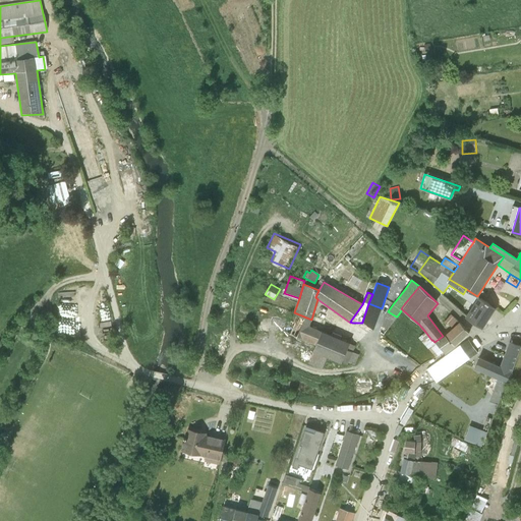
[(477,297),(465,316),(482,329),(496,308),(477,297)]
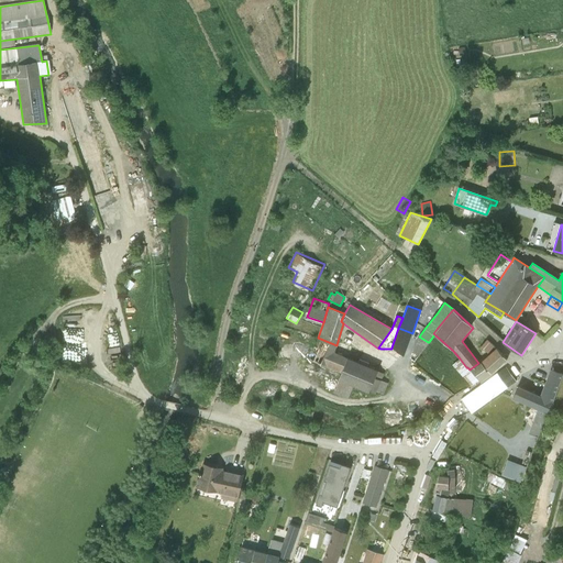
[(392,348),(404,356),(412,333),(398,328),(392,348)]
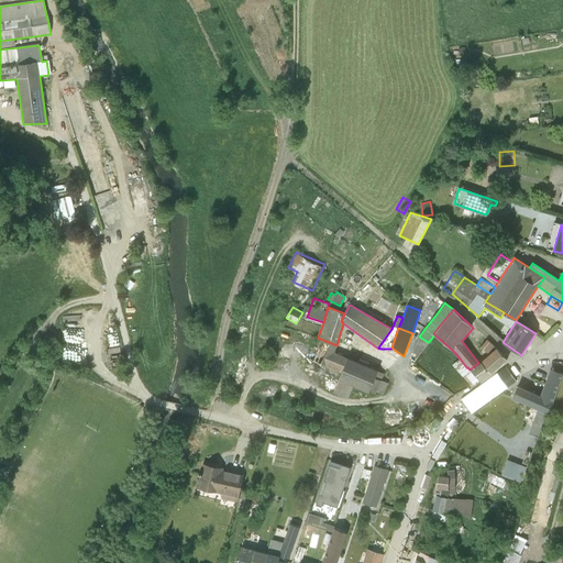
[(428,342),(419,337),(414,349),(420,353),(428,342)]
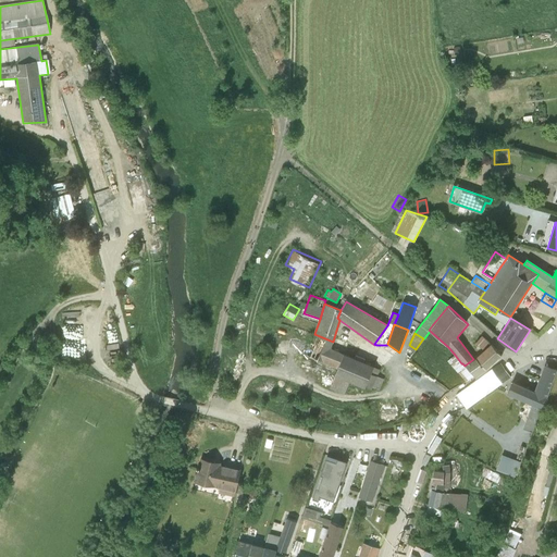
[(337,369),(344,354),(331,348),(333,342),(314,334),(313,337),(305,355),(322,362),(337,369)]
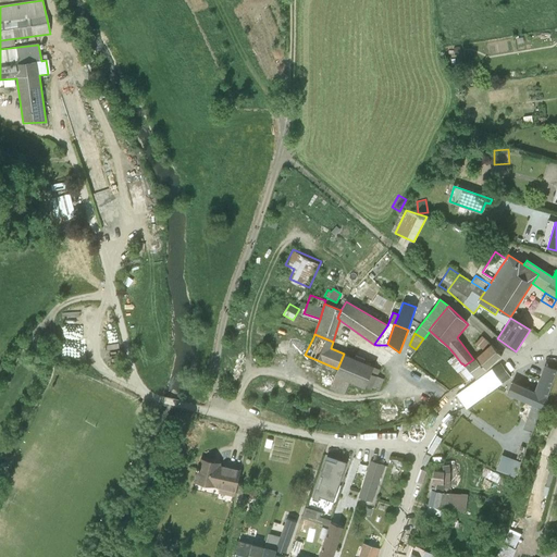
[(484,350),(491,345),(481,336),(475,343),(484,350)]
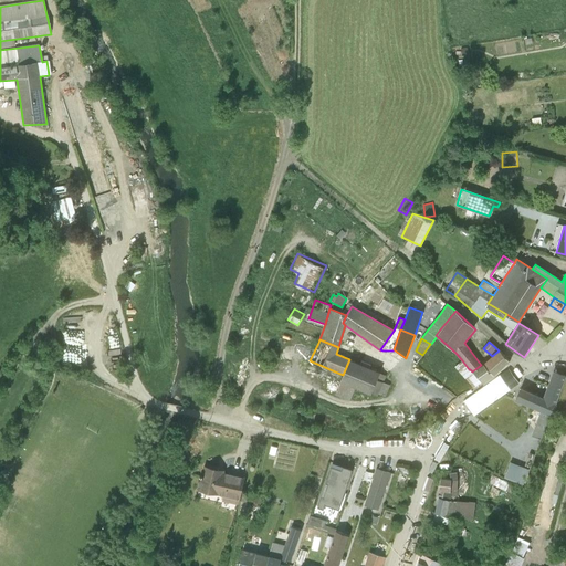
[(349,359),(350,360),(354,353),(338,347),(336,354),(349,359)]
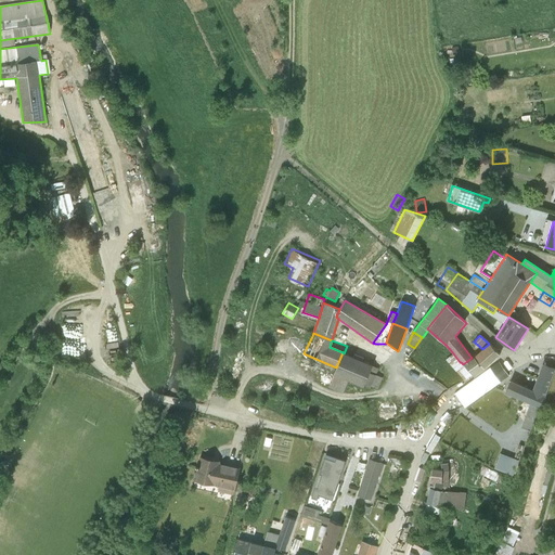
[(473,357),(483,369),(499,355),(489,344),(482,349),(473,357)]
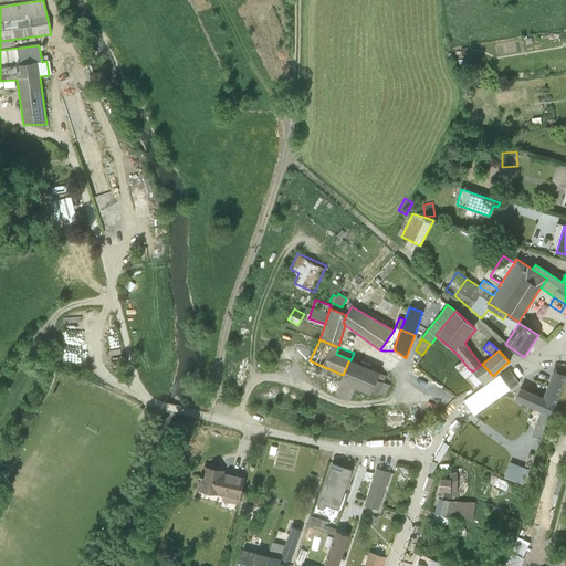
[(327,368),(310,360),(304,375),(337,388),(337,389),(352,395),(368,401),(370,395),(379,374),(379,373),(350,360),(349,359),(343,375),(327,368)]
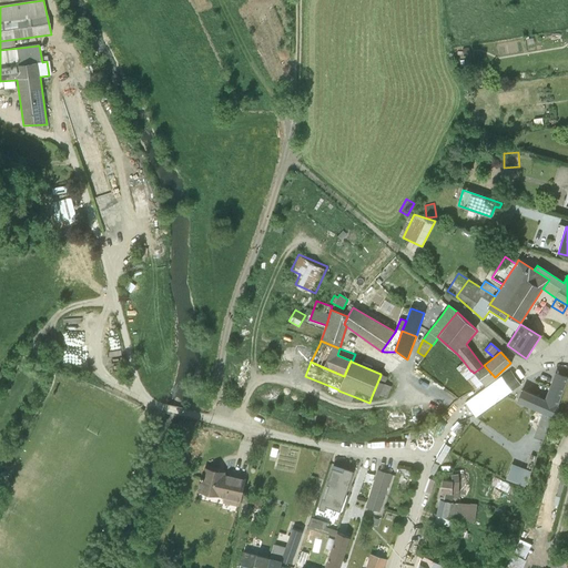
[(470,371),(464,362),(456,368),(475,389),(484,384),(474,373),(472,371),(470,371)]
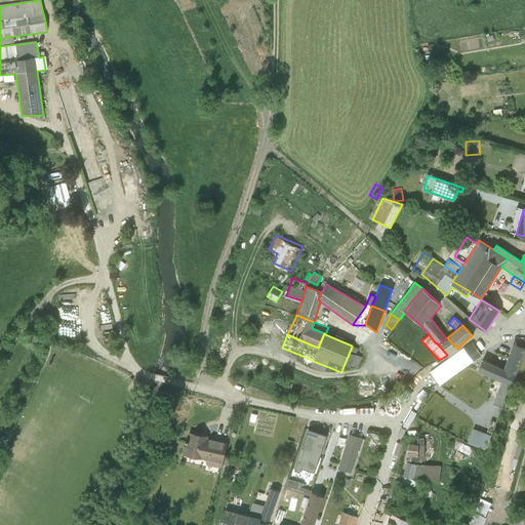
[(446,338),(438,345),(447,355),(448,356),(457,349),(447,337),(446,338)]
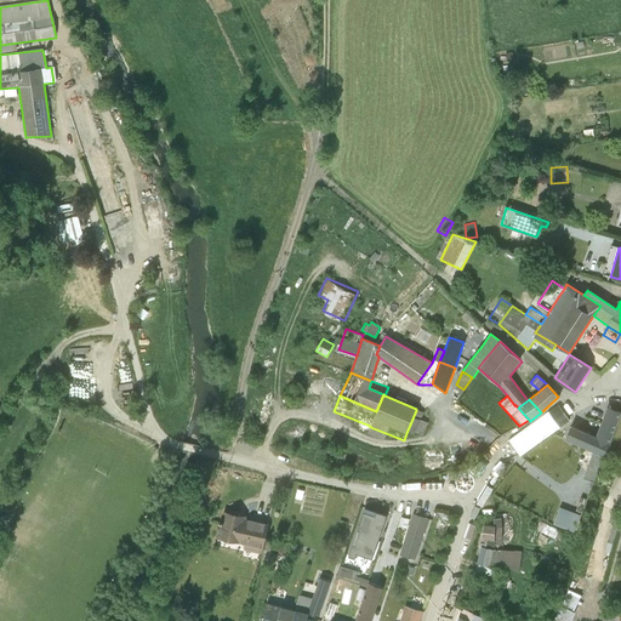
[(598,439),(609,444),(620,414),(608,408),(602,422),(604,423),(598,439)]
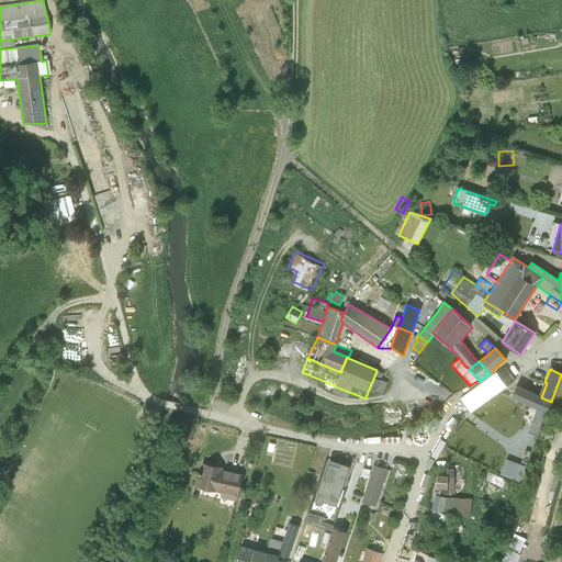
[(377,371),(368,392),(374,394),(375,391),(382,393),(386,383),(380,380),(383,373),(377,371)]
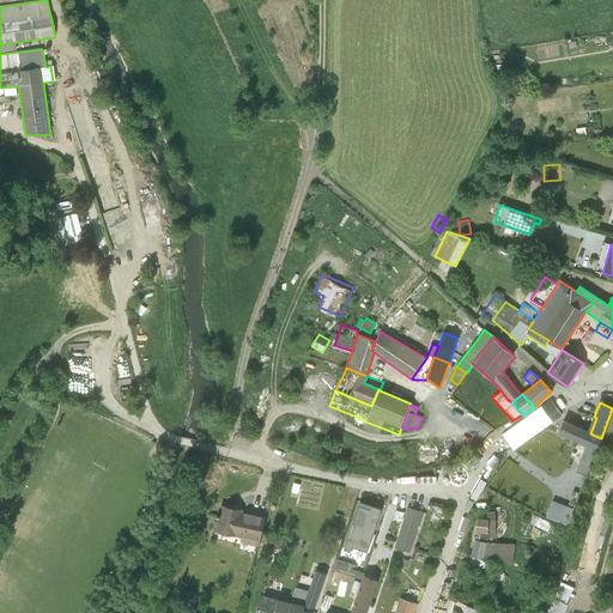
[(553,443),(590,460),(601,438),(590,434),(564,420),(558,432),(553,443)]
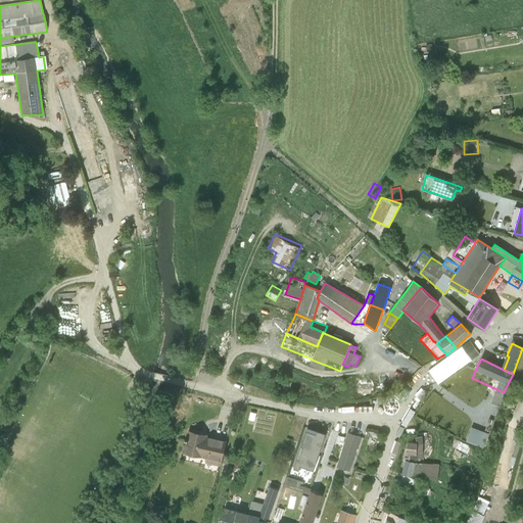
[(325,365),(312,360),(310,365),(319,369),(323,370),(325,365)]
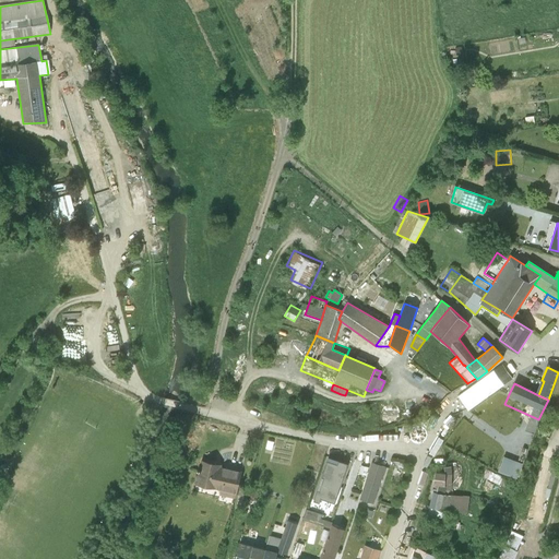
[(504,404),(509,394),(504,392),(503,394),(498,392),(497,394),(495,393),(485,402),(476,408),(498,419),(496,424),(516,435),(511,445),(500,464),(513,471),(523,452),(536,426),(535,425),(538,419),(504,404)]
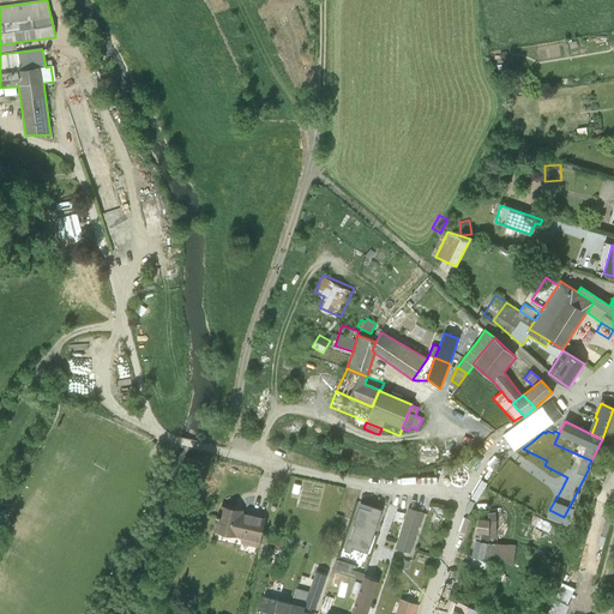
[(265,517),(227,506),(221,534),(258,543),(265,517)]
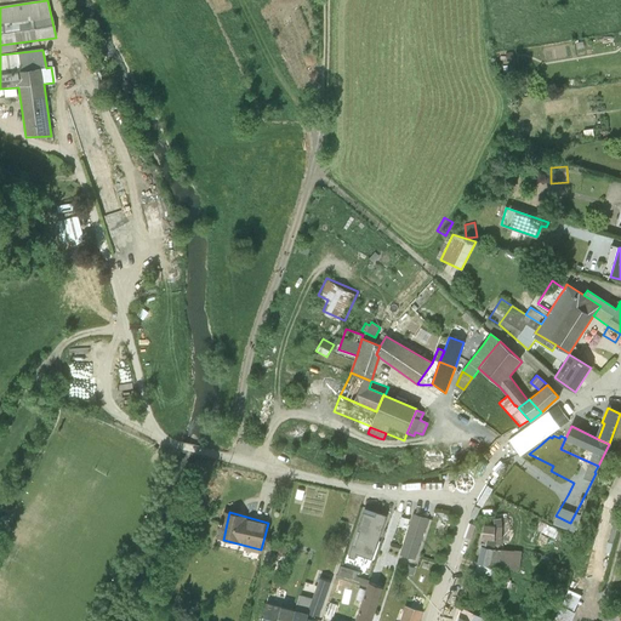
[(358,530),(360,531),(353,553),(360,556),(371,559),(387,516),(376,512),(375,516),(364,512),(358,530)]
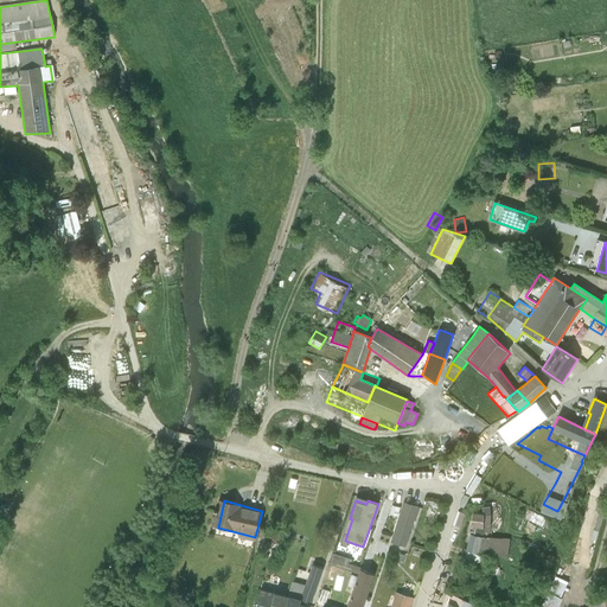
[(417,508),(403,503),(402,509),(393,536),(390,544),(404,549),(417,508)]
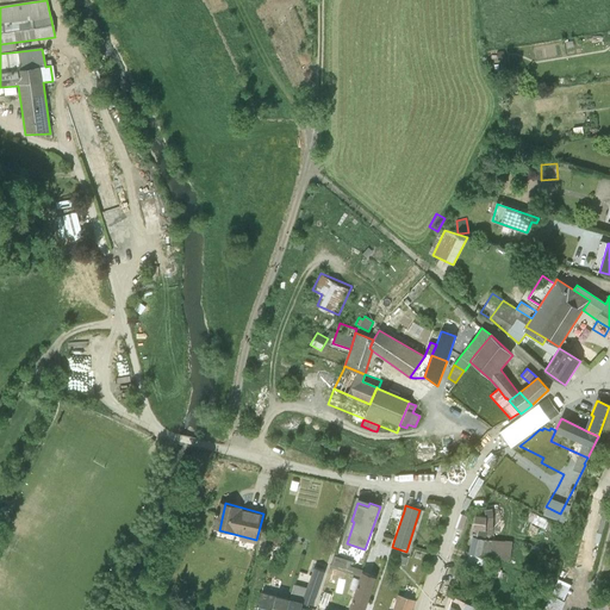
[(394,539),(404,511),(393,508),(384,535),(394,539)]
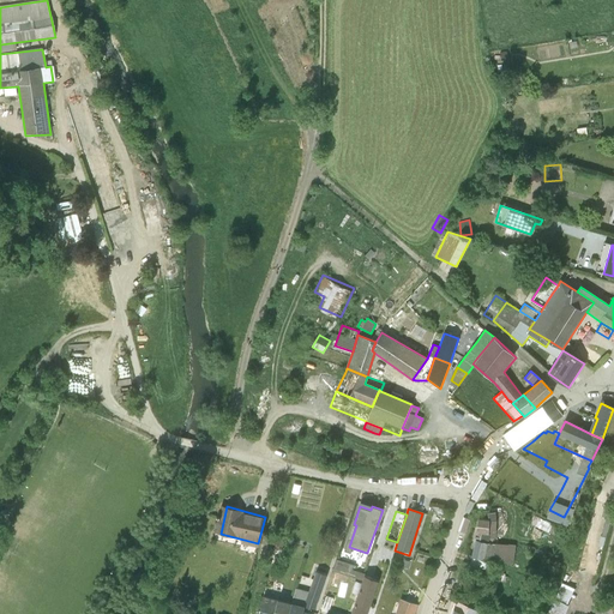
[(488,513),(488,521),(481,519),(475,539),(492,543),(494,536),(501,536),(500,513),(488,513)]
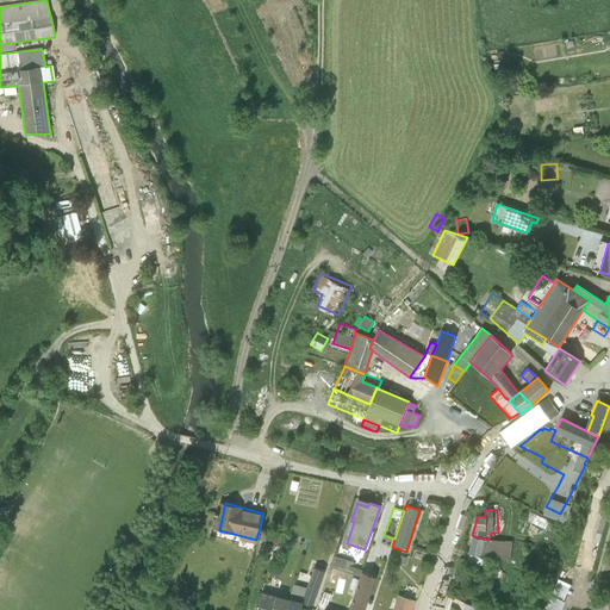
[(530,512),(526,521),(549,534),(554,526),(530,512)]
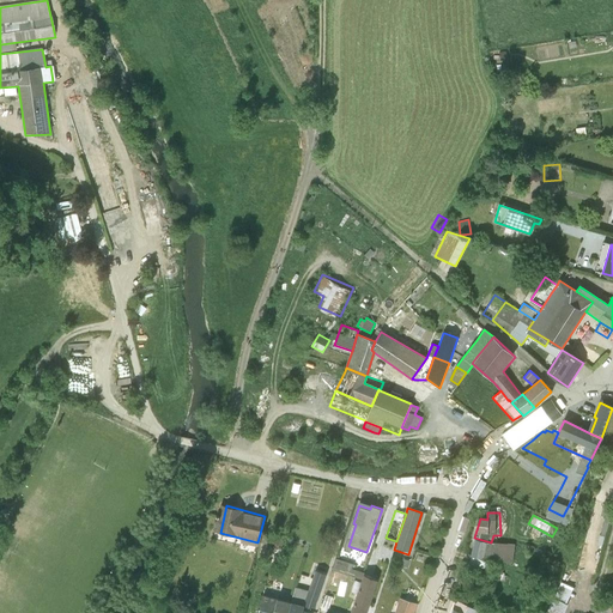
[(474,538),(471,556),(487,560),(490,560),(511,564),(514,545),(504,544),(495,544),(491,542),(474,538)]
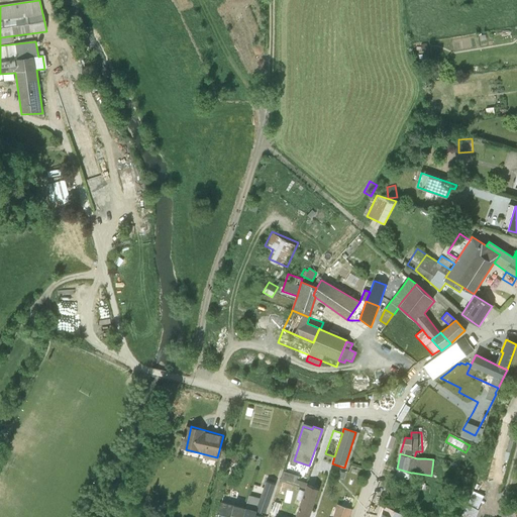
[(411,473),(397,469),(395,476),(409,480),(411,473)]
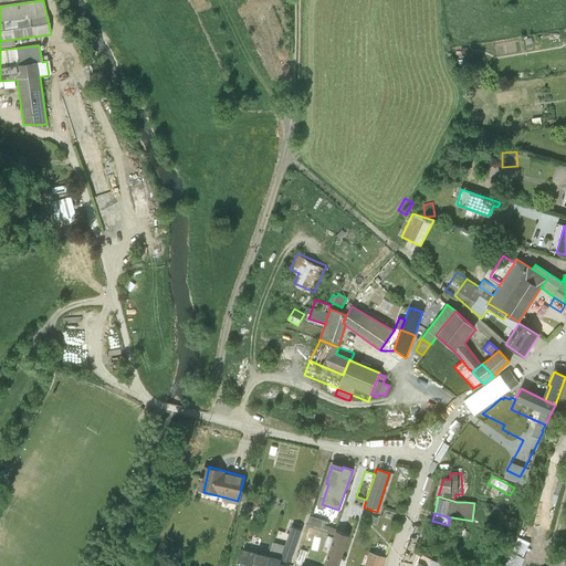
[(334,525),(325,523),(326,519),(312,514),(307,526),(332,534),(334,525)]
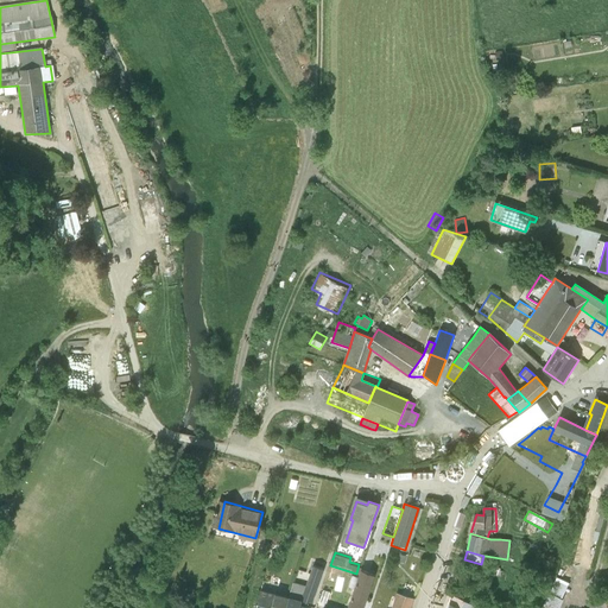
[(311,603),(324,570),(312,565),(302,593),(291,590),(289,596),(285,607),(314,607),(315,605),(311,603)]
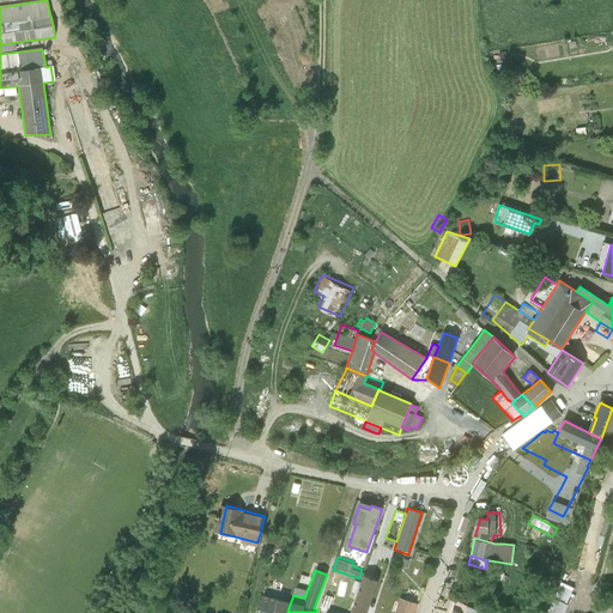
[(377,582),(363,577),(356,599),(370,604),(377,582)]
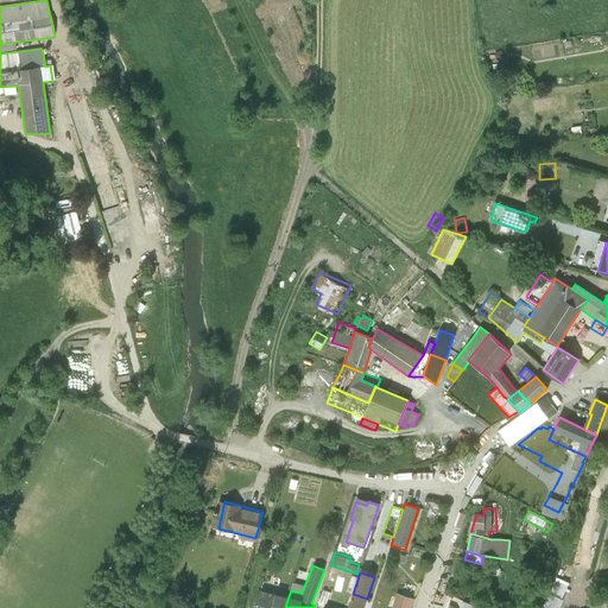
[(549,591),(540,607),(558,607),(564,599),(562,597),(569,583),(557,577),(550,593),(549,591)]
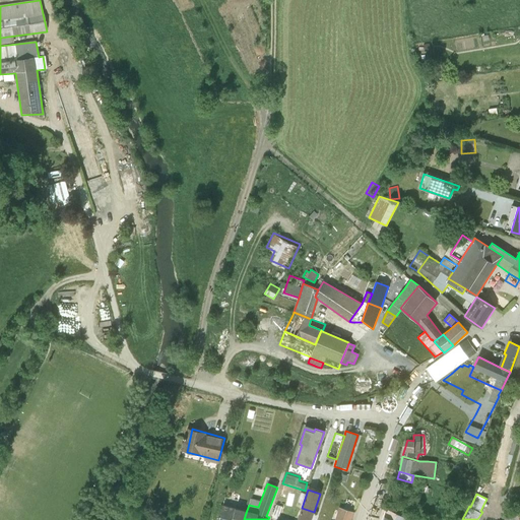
[(244,519),(247,510),(222,504),(218,519),(244,519)]
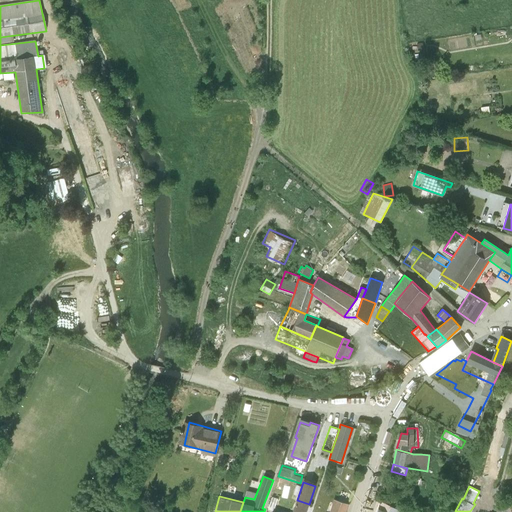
[(347,506),(334,501),(329,511),(346,511),(349,506),(347,506)]
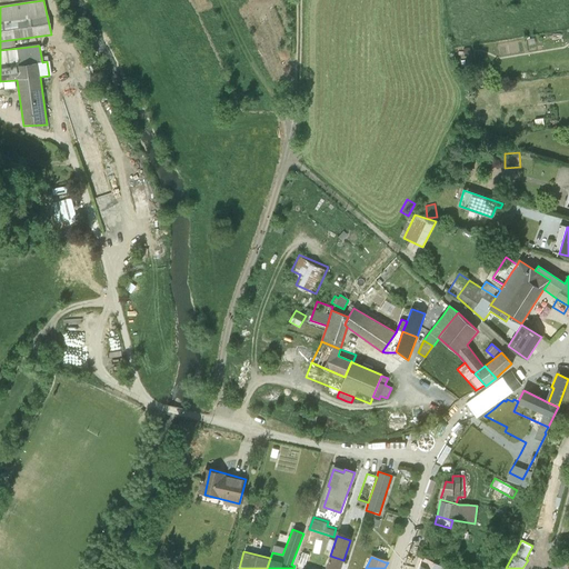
[(471,557),(466,568),(478,568),(481,561),(471,557)]
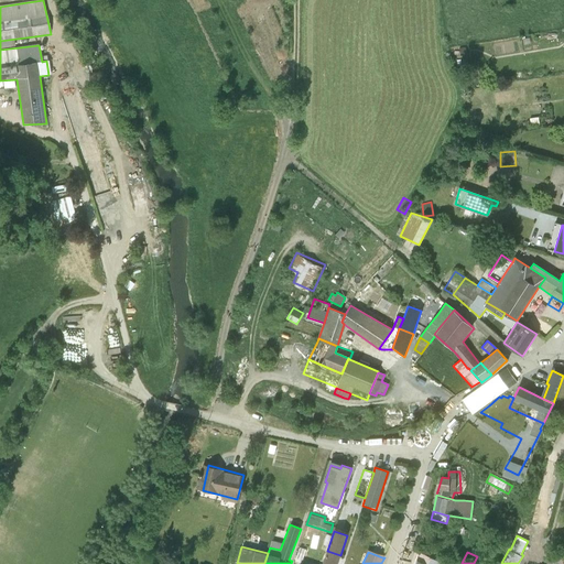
[(418,553),(414,563),(441,563),(443,561),(434,559),(418,553)]
